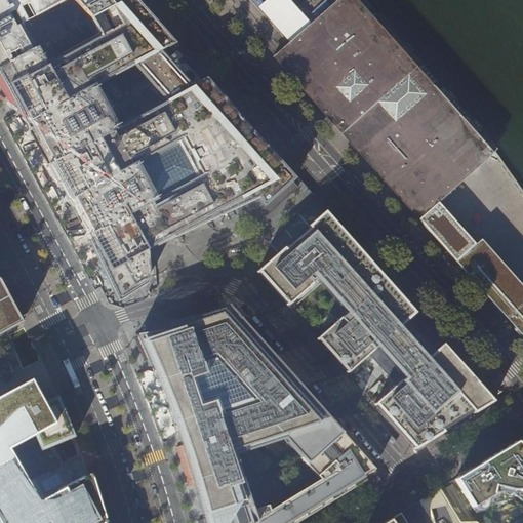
[(0,0),(0,69),(2,68),(39,47),(26,22),(66,0),(81,0),(95,16),(95,15),(123,0),(0,0)]
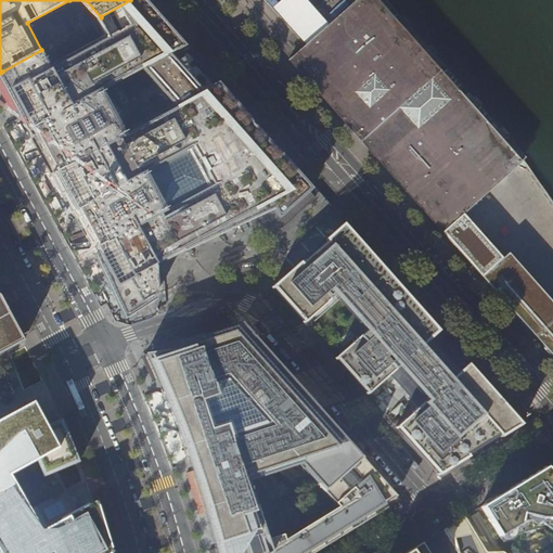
[(157,262),(157,260),(196,243),(197,244),(275,208),(282,216),(311,190),(313,188),(309,181),(300,172),(245,110),(220,82),(110,141),(87,100),(188,46),(157,11),(148,0),(130,0),(101,16),(111,36),(54,66),(44,48),(41,50),(2,72),(5,80),(15,98),(24,114),(33,131),(41,149),(42,151),(42,152),(44,154),(47,157),(66,195),(93,247),(123,301),(126,309),(159,292),(157,262)]
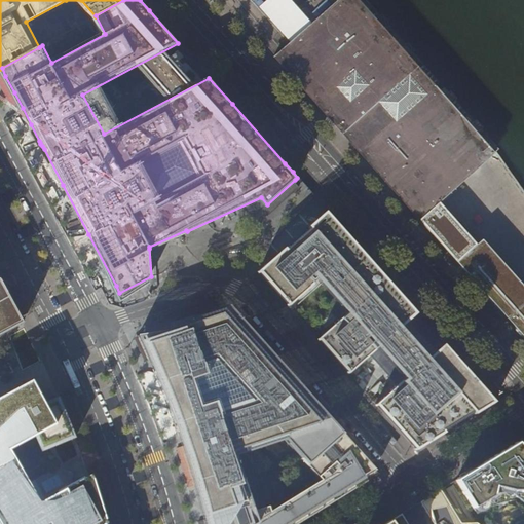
[(288,68),(300,82),(366,24),(375,15),(362,0),(228,0),(263,40),(288,68)]
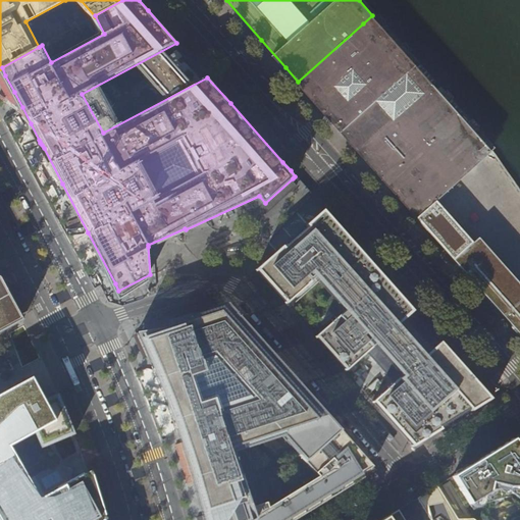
[(419,217),(437,200),(472,169),(484,158),(492,151),(372,15),(363,23),(298,82),(350,140),(419,217)]
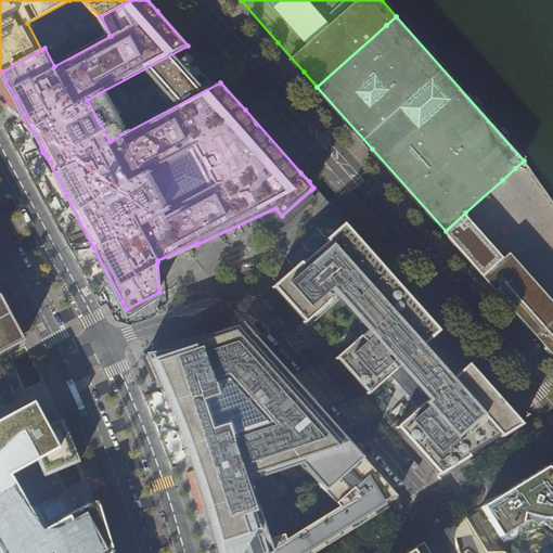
[(485,274),(504,257),(465,213),(446,231),(485,274)]
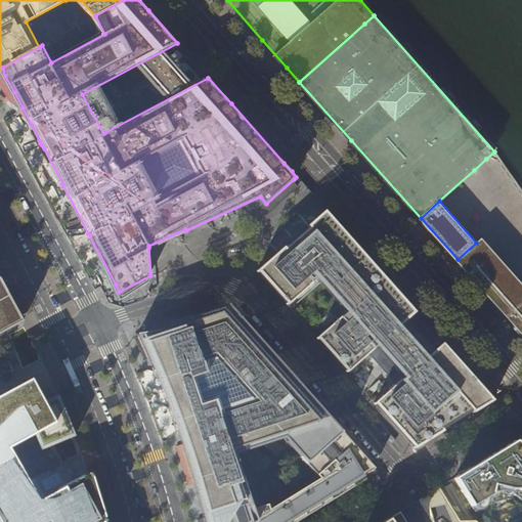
[(281,249),(258,268),(261,272),(281,296),(289,303),(313,281),(312,280),(317,275),(332,291),(348,309),(343,314),(342,313),(317,336),(331,350),(348,370),(351,366),(355,363),(355,362),(362,356),(363,356),(370,350),(397,381),(390,387),(391,388),(383,395),(382,394),(380,397),(376,400),(405,433),(418,446),(426,441),(426,438),(434,433),(439,430),(441,431),(444,429),(443,428),(457,419),(472,409),(473,411),(482,405),(493,398),(491,397),(490,397),(483,389),(481,386),(479,387),(470,377),(472,376),(462,365),(442,344),(443,343),(441,341),(438,344),(438,347),(436,349),(435,347),(431,350),(428,346),(423,340),(426,338),(424,336),(421,339),(420,338),(421,334),(421,333),(420,332),(418,332),(416,333),(414,331),(417,328),(416,327),(412,329),(404,319),(407,316),(406,314),(408,312),(410,313),(415,310),(403,298),(385,276),(366,256),(363,259),(355,250),(345,237),(347,235),(341,228),(339,229),(332,221),(330,219),(332,218),(325,211),(325,210),(325,209),(281,249)]
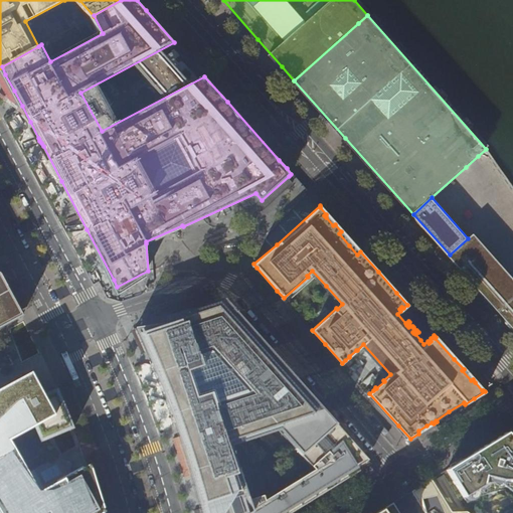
[(512,278),(493,255),(474,233),(468,238),(450,254),(449,254),(454,261),(455,261),(464,271),(471,279),(512,327),(512,278)]
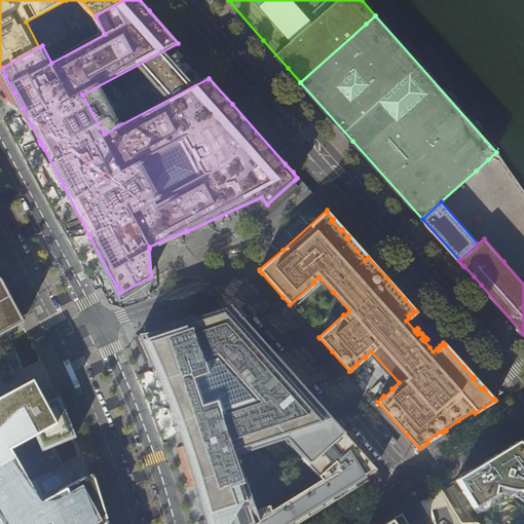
[(0,321),(9,315),(0,299),(0,321)]
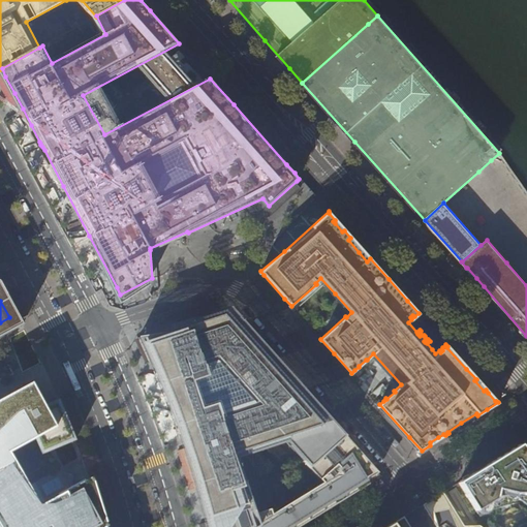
[(169,333),(141,337),(155,368),(165,393),(174,414),(184,442),(193,470),(196,481),(202,496),(205,507),(207,517),(209,526),(230,526),(254,512),(249,493),(238,456),(288,441),(304,459),(339,425),(316,399),(296,376),(270,347),(244,318),(233,306),(217,311),(184,322),(178,323),(180,330),(169,333)]
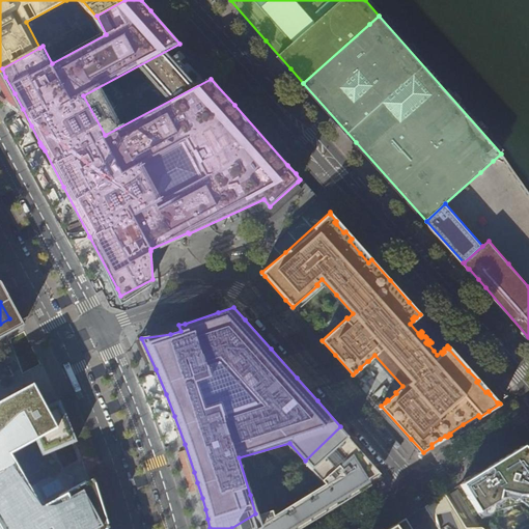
[(0,400),(0,505),(10,524),(1,527),(2,528),(106,528),(117,523),(99,477),(85,481),(43,504),(35,491),(12,447),(37,435),(47,453),(78,440),(60,399),(42,406),(32,383),(0,400)]
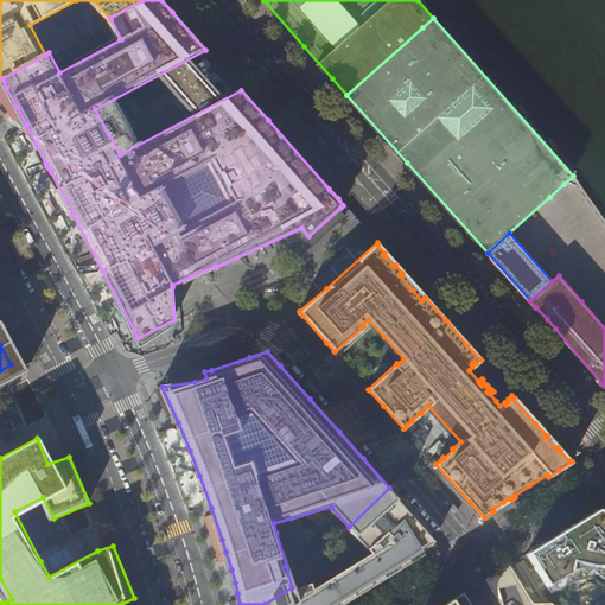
[(341,604),(354,598),(389,575),(428,552),(440,545),(424,526),(393,491),(389,488),(349,527),(370,552),(311,588),(310,583),(292,587),(265,604),(341,604)]
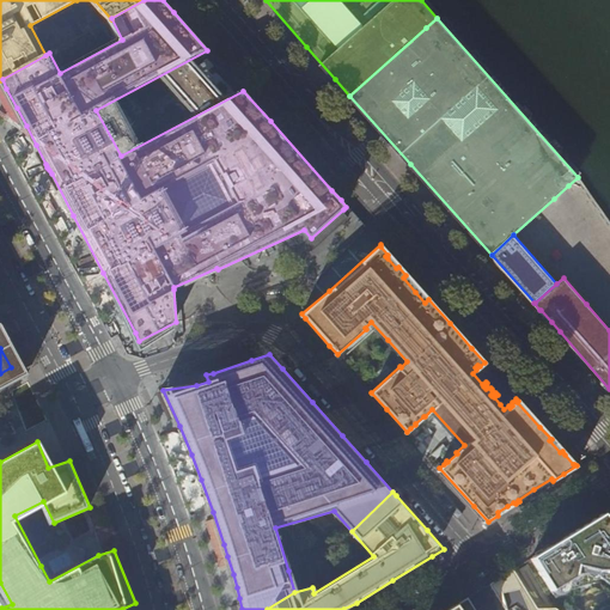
[(534,556),(554,590),(585,569),(595,569),(609,580),(609,519),(604,513),(590,522),(566,537),(536,555),(534,556)]
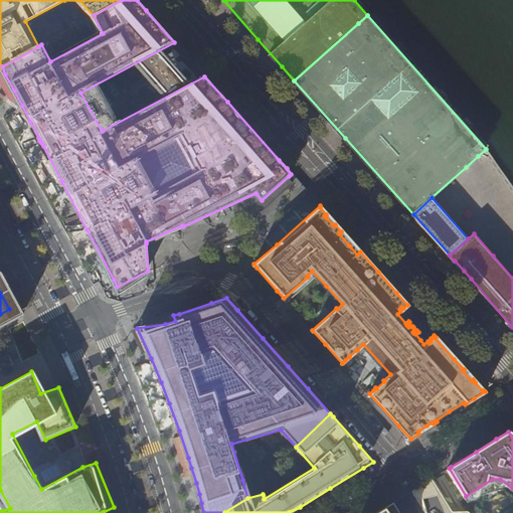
[(472,512),(470,510),(462,512),(455,512),(437,483),(431,479),(413,490),(428,512),(439,506),(444,512),(472,512)]
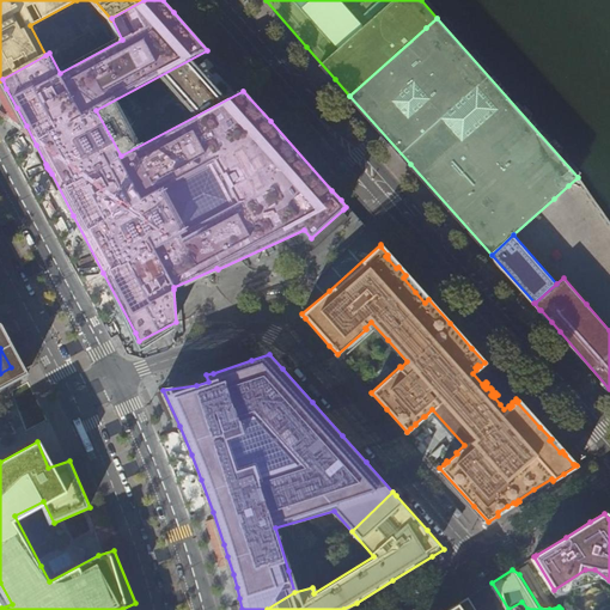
[(446,609),(479,609),(470,596),(446,609)]
